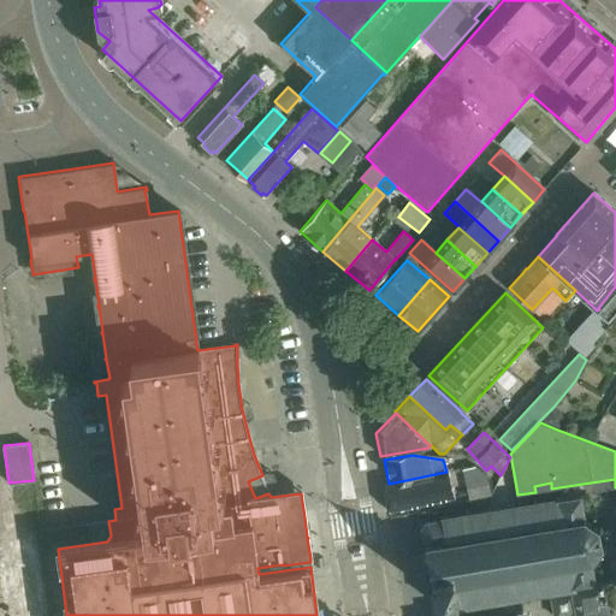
[(477,467),(463,469),(466,485),(489,479),(487,475),(477,467)]
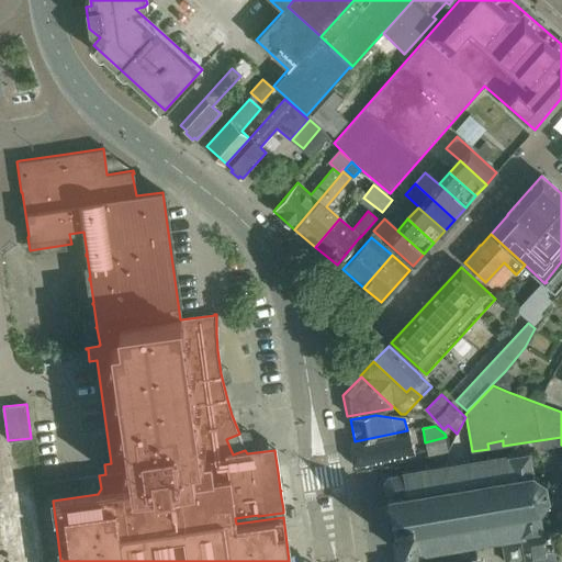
[(407,430),(355,441),(350,442),(355,467),(414,454),(407,430)]
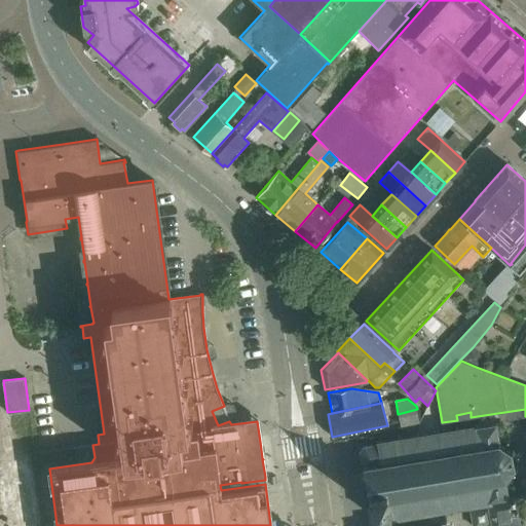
[(417,409),(398,414),(401,426),(419,422),(419,420),(417,409)]
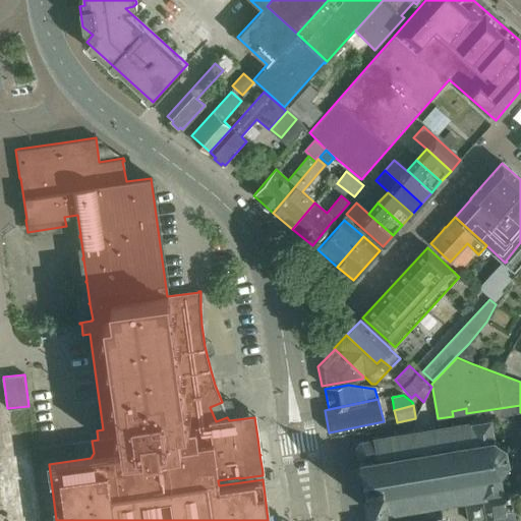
[(360,442),(354,449),(356,458),(360,461),(357,464),(358,468),(360,471),(362,470),(369,513),(386,510),(386,513),(384,516),(386,517),(388,514),(406,511),(406,515),(409,514),(408,511),(425,508),(425,512),(428,511),(427,508),(445,505),(445,509),(448,508),(447,504),(464,502),(464,505),(467,505),(466,501),(468,501),(470,513),(485,511),(486,520),(500,520),(514,519),(510,491),(503,493),(500,477),(502,476),(501,472),(508,463),(511,464),(512,461),(511,461),(509,447),(508,445),(505,447),(495,440),(496,437),(494,436),(490,421),(493,418),(490,416),(488,420),(473,422),(475,420),(473,418),(471,421),(469,421),(468,422),(467,416),(466,413),(466,408),(452,411),(453,416),(454,418),(456,418),(456,423),(454,424),(453,420),(451,421),(451,424),(435,427),(433,423),(431,424),(431,428),(415,430),(414,427),(412,427),(412,431),(396,433),(395,430),(393,430),(393,435),(390,435),(389,429),(378,431),(379,437),(375,438),(372,436),(370,438),(373,440),(360,442)]
